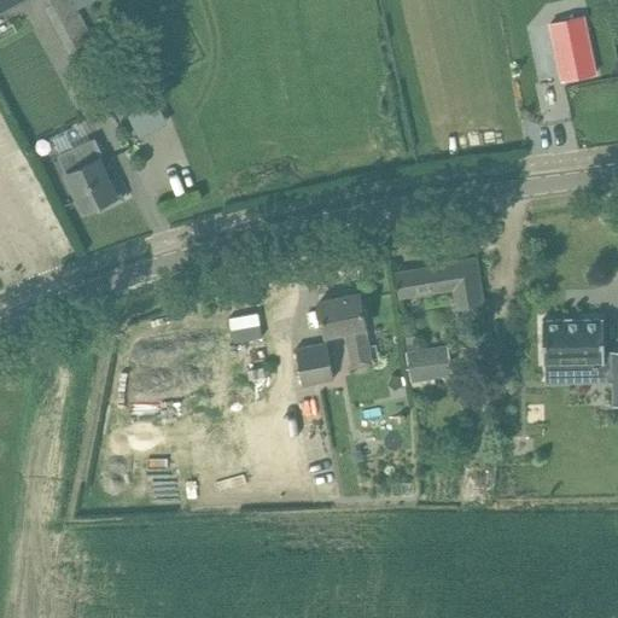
[(0,0),(0,13),(24,0),(0,0)]
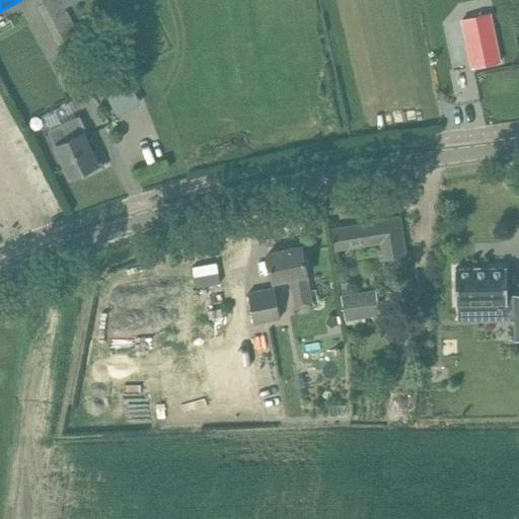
[(69,1),(68,0),(34,0),(61,50),(82,39),(64,5),(69,1)]
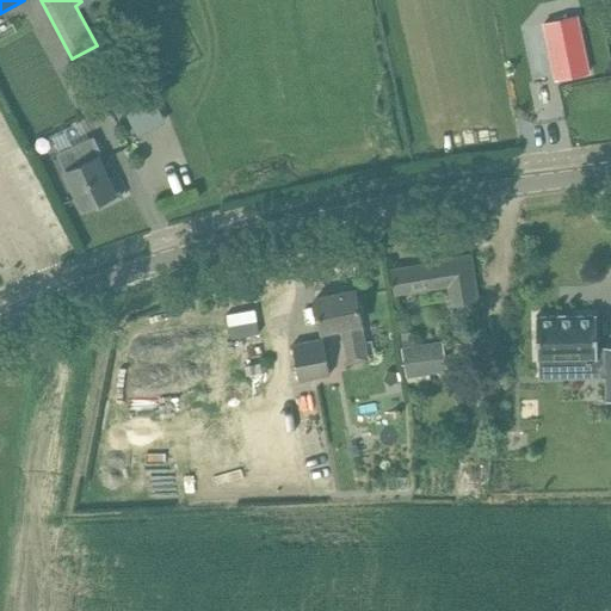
[(578,13),(543,20),(556,79),(590,72),(578,13)]
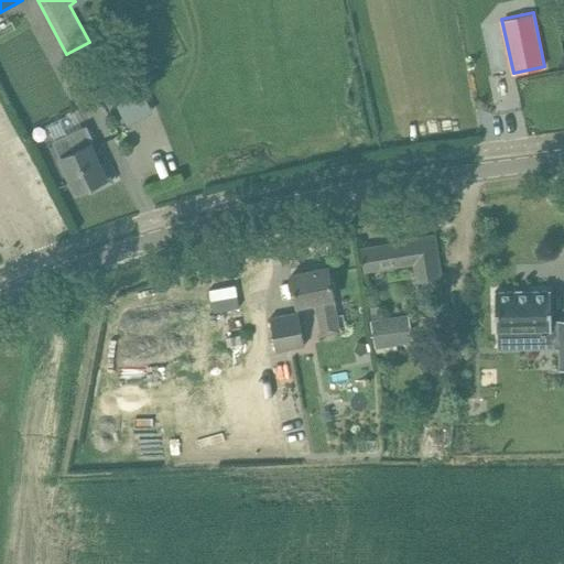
[(143,86),(116,99),(128,123),(155,111),(143,86)]
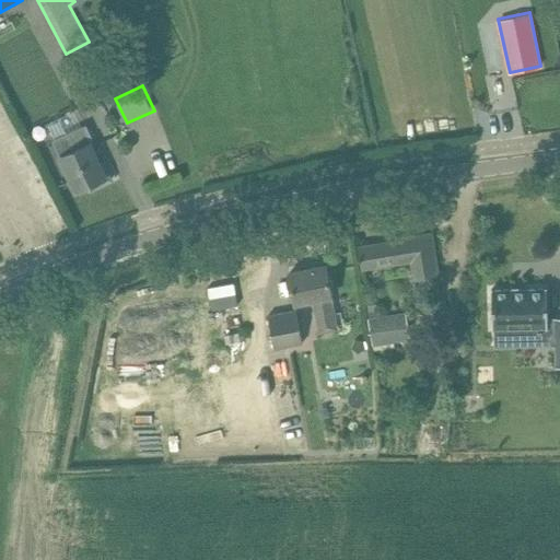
[(74,114),(46,128),(53,141),(76,191),(89,186),(91,190),(112,181),(103,163),(98,165),(90,146),(94,143),(86,126),(81,128),(74,114)]
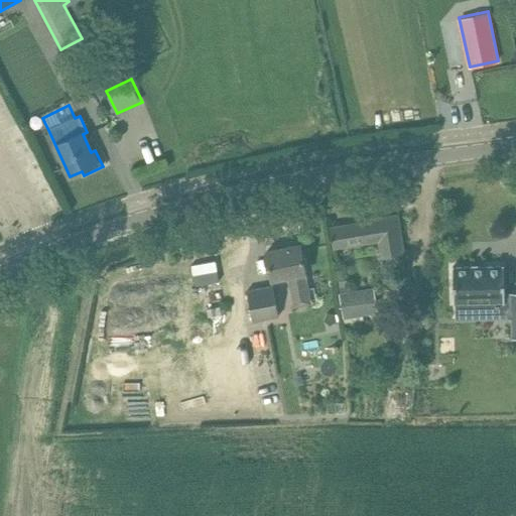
[(334,248),(379,241),(381,257),(404,253),(398,215),(364,221),(365,223),(331,228),(334,248)]
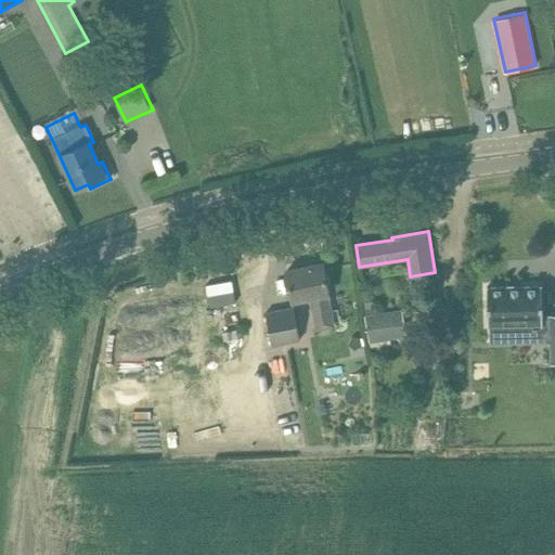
[(323,265),(286,272),(291,293),(293,301),(309,298),(313,315),(331,311),(327,294),(328,294),(327,285),(323,265)]
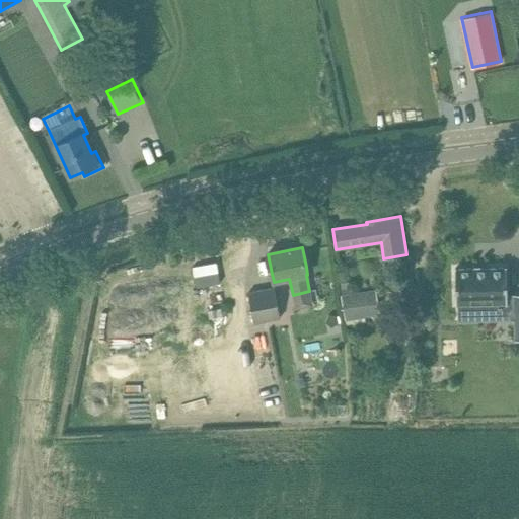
[(474,269),(455,269),(456,305),(482,305),(483,321),(515,320),(515,341),(518,341),(518,294),(514,295),(514,296),(507,296),(507,268),(487,269),(487,268),(474,268),(474,269)]
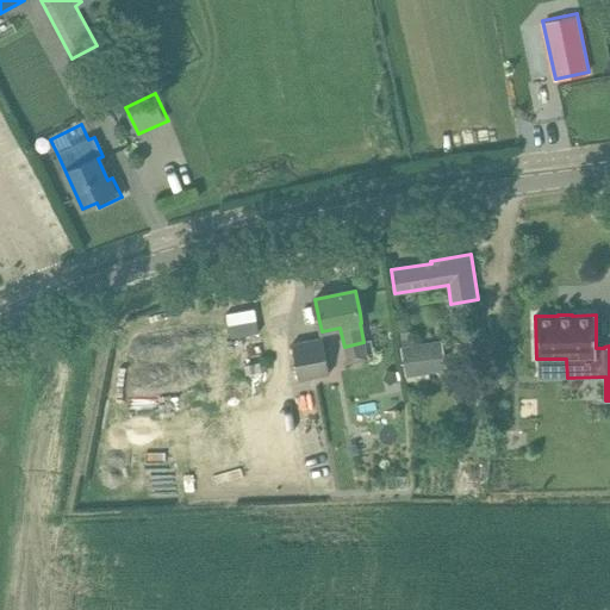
[(330,375),(323,338),(292,344),(299,381),(330,375)]
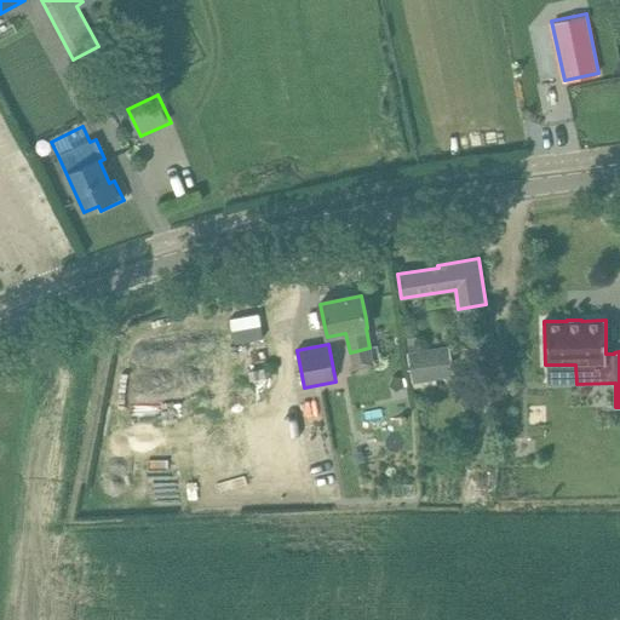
[(409,352),(407,352),(412,383),(413,389),(436,385),(435,379),(430,350),(419,351),(409,352)]
